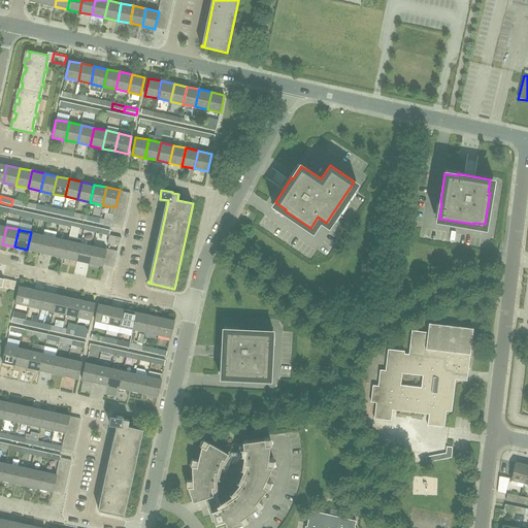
[(27,250),(39,253),(43,235),(31,232),(27,250)]
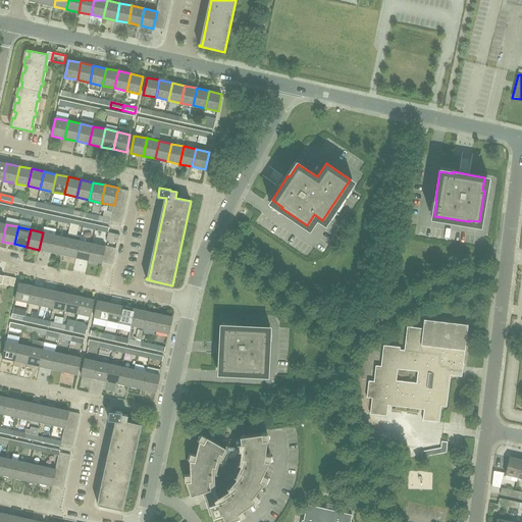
[(55,235),(43,232),(39,250),(52,253),(55,235)]
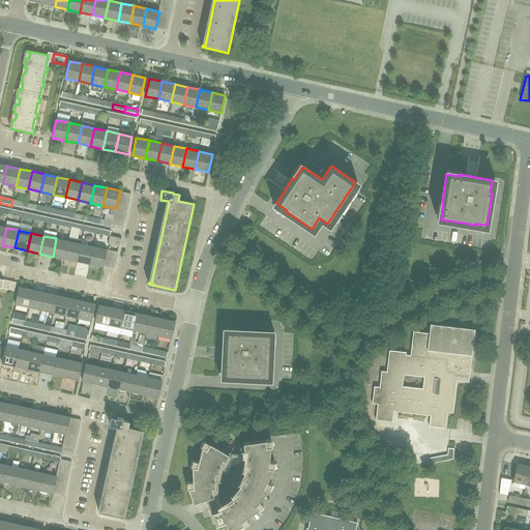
[(78,262),(83,239),(70,236),(68,241),(65,259),(78,262)]
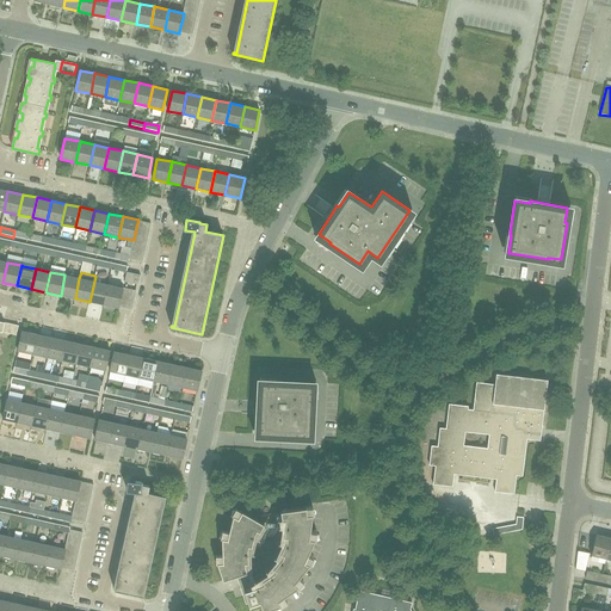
[(127,272),(127,273),(124,282),(139,284),(141,275),(127,272)]
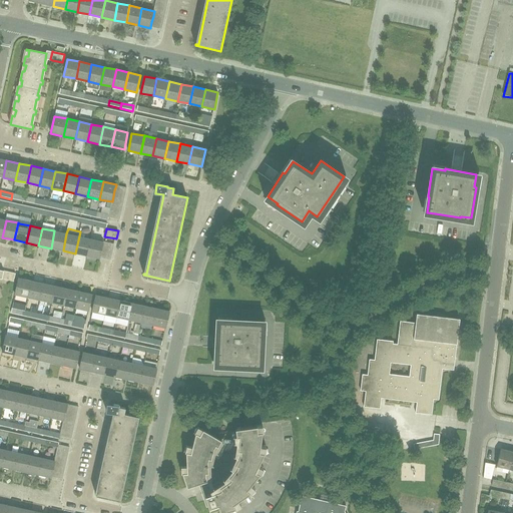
[(63,250),(66,233),(54,230),(51,248),(63,250)]
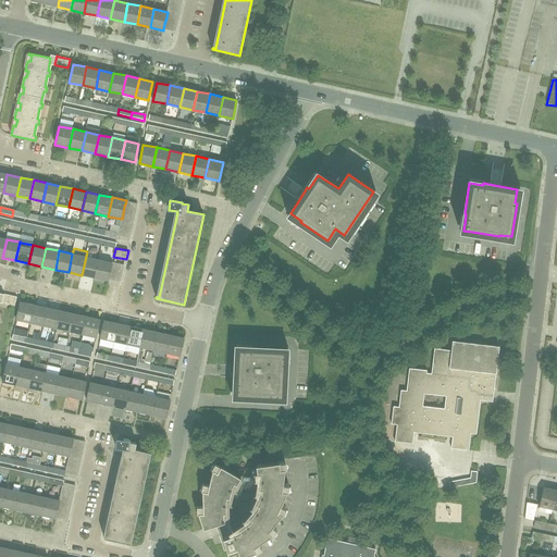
[(95,279),(99,259),(100,254),(87,250),(87,251),(82,275),(95,279)]
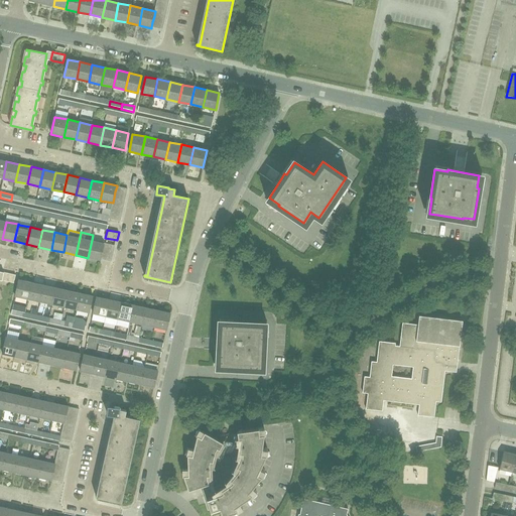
[(101,259),(102,254),(103,248),(104,243),(92,240),(88,258),(100,260),(101,259)]
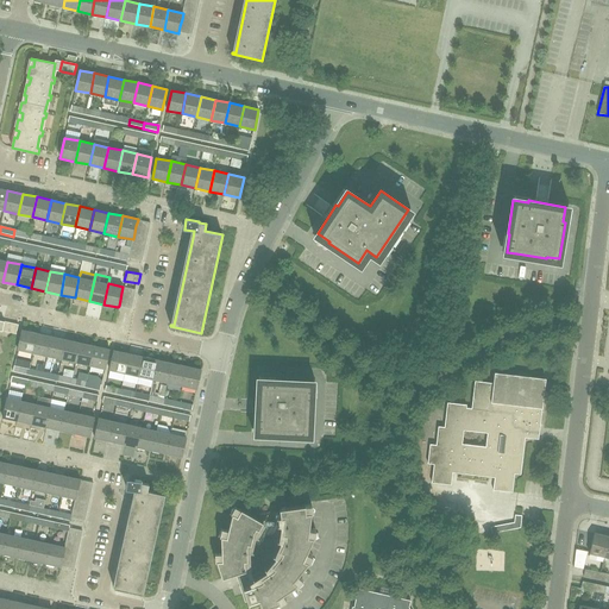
[(4,321),(1,331),(17,334),(18,326),(18,325),(16,324),(4,321)]
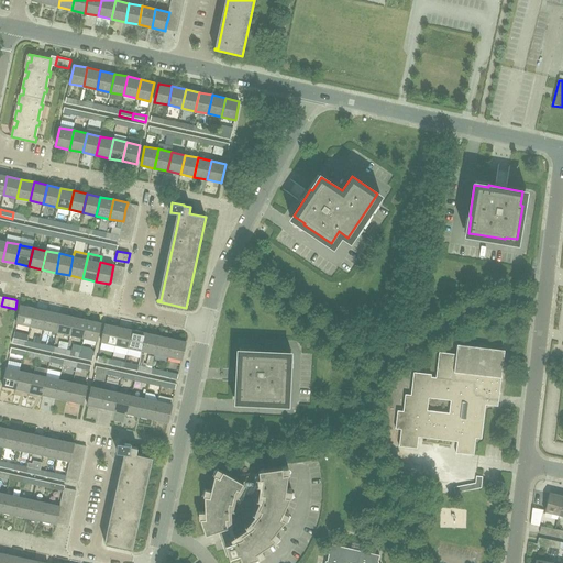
[(17,323),(30,327),(34,308),(21,305),(17,323)]
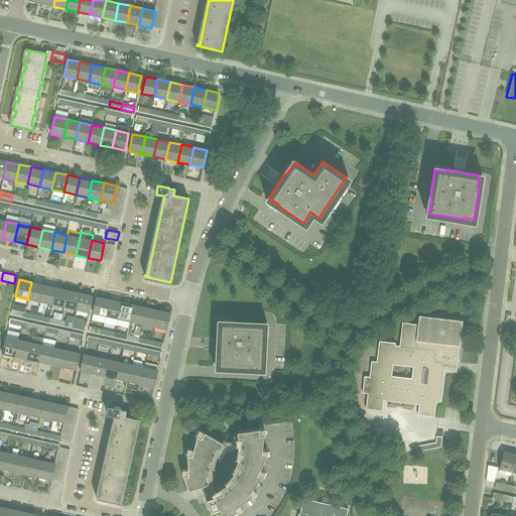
[(31,282),(27,299),(39,302),(43,285),(31,282)]
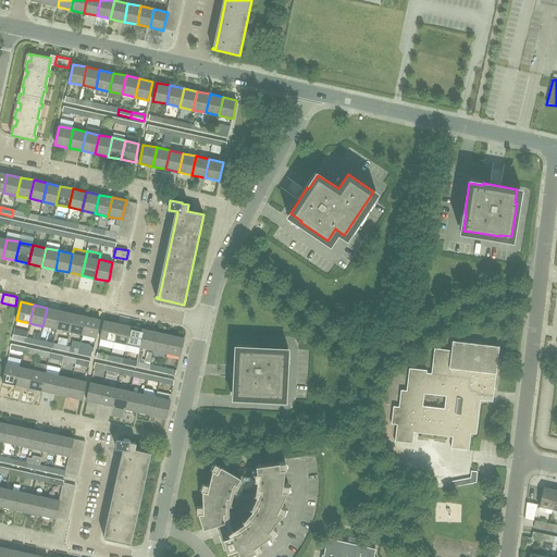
[(60,310),(47,308),(42,326),(56,329),(60,310)]
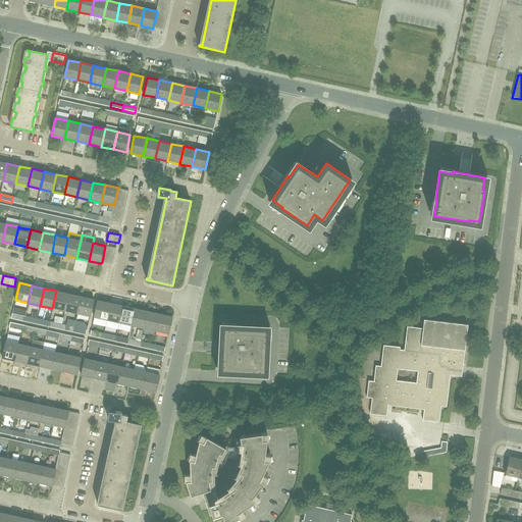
[(65,311),(68,294),(56,291),(52,308),(65,311)]
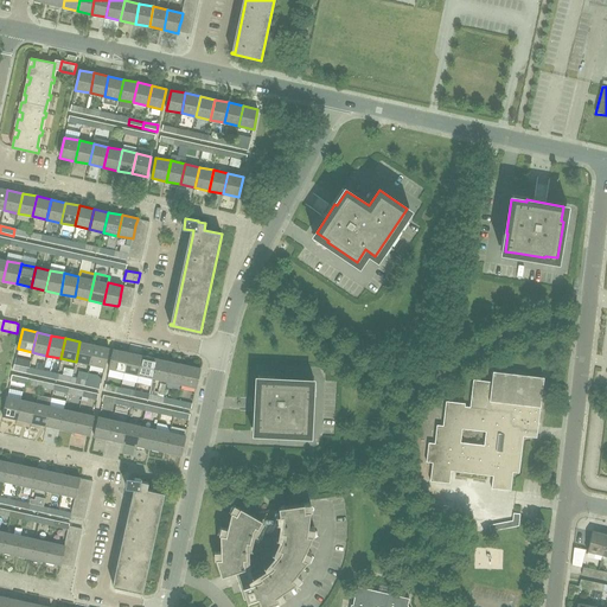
[(80,342),(76,362),(90,365),(94,345),(80,342)]
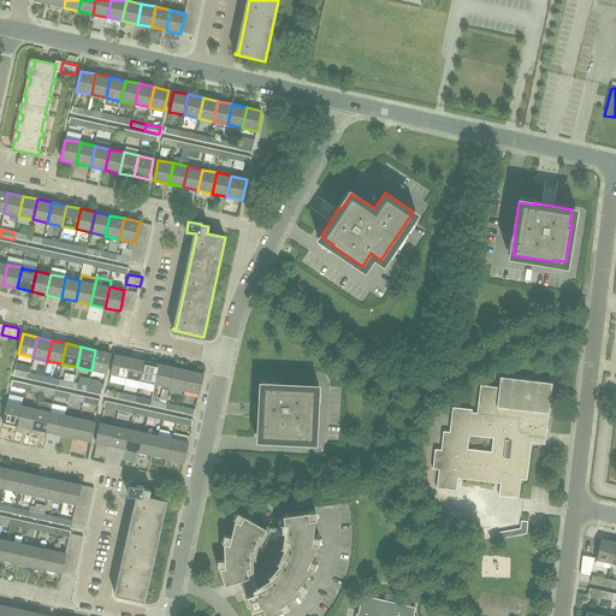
[(95,350),(92,371),(106,373),(111,353),(95,350)]
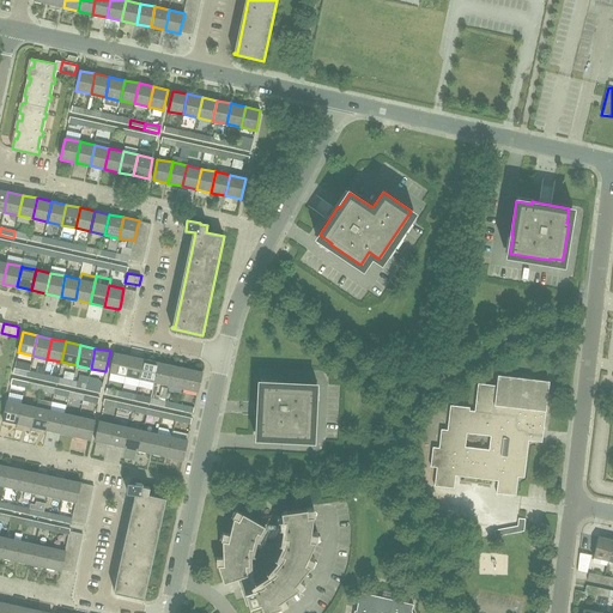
[(115,352),(110,372),(125,376),(129,356),(115,352)]
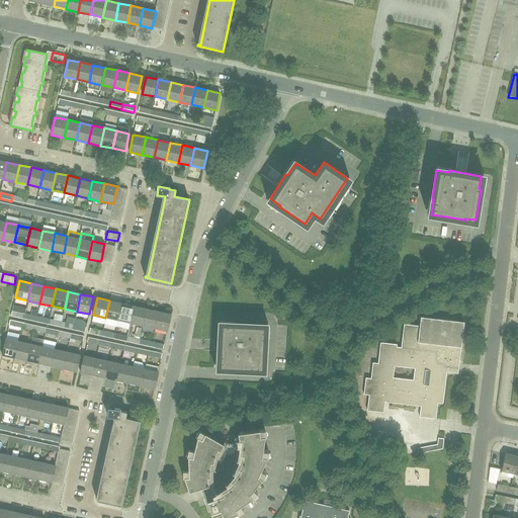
[(121,304),(109,300),(105,318),(117,321),(121,304)]
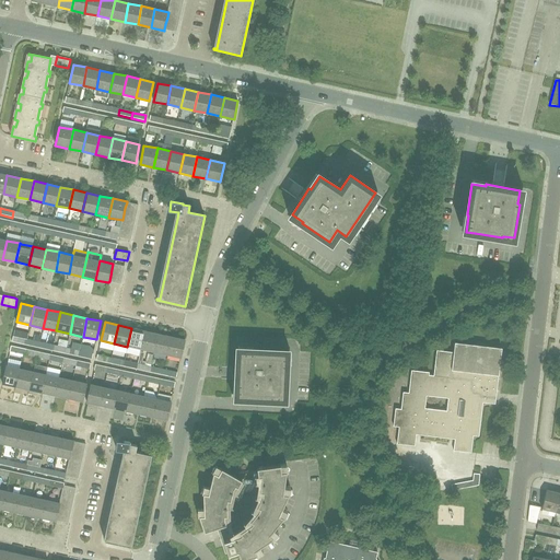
[(127,347),(141,349),(144,330),(131,328),(127,347)]
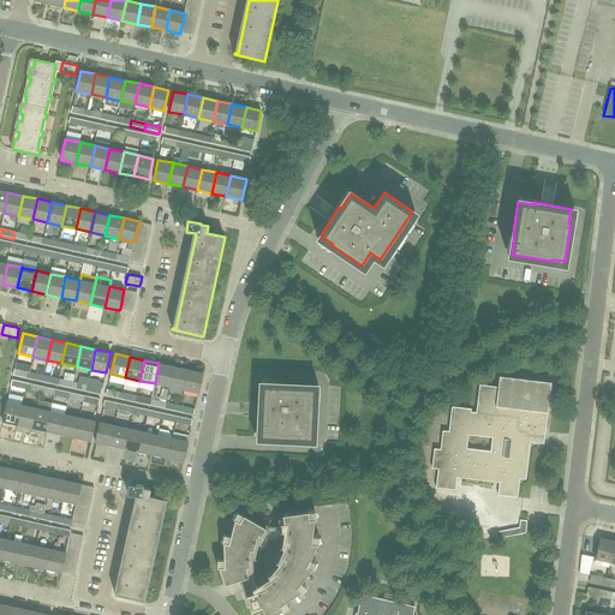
[(173,366),(159,363),(155,383),(169,387),(173,366)]
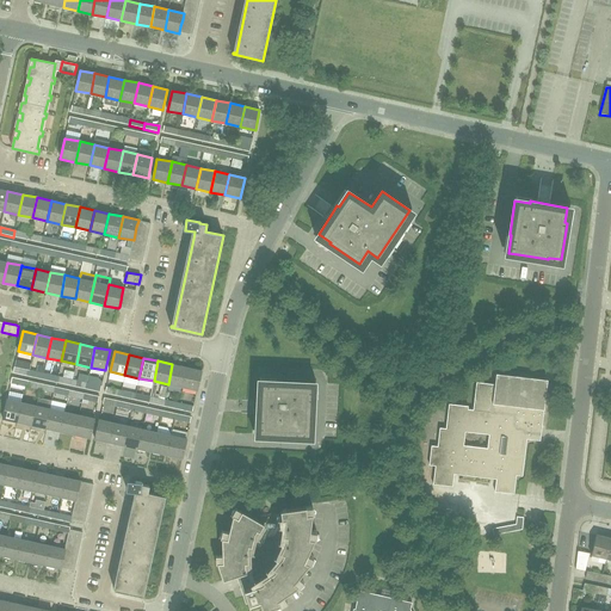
[(172,364),(168,384),(183,388),(187,368),(172,364)]
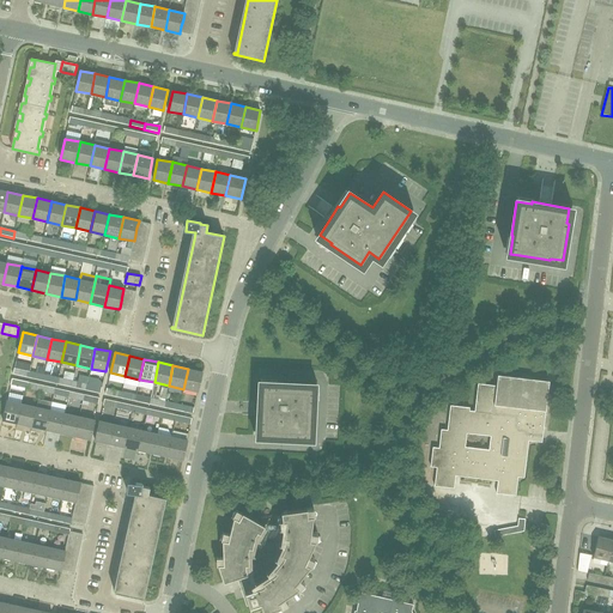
[(183,389),(198,392),(202,371),(188,369),(183,389)]
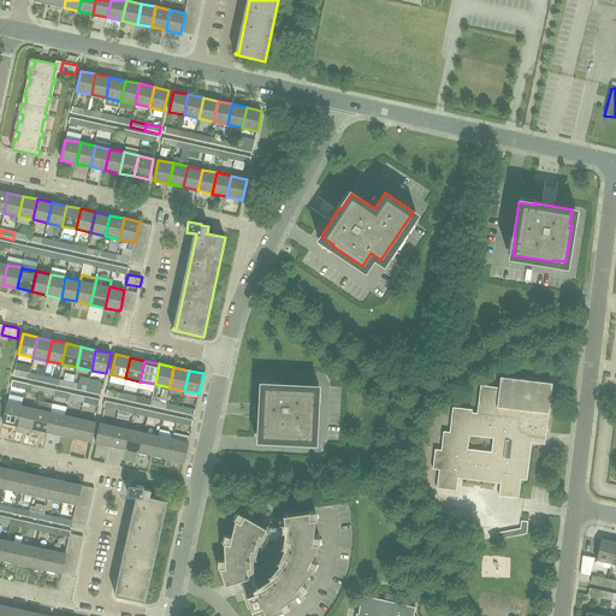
[(477,414),(472,413),(472,410),(452,408),(450,433),(443,432),(442,451),(436,450),(433,469),(439,471),(437,489),(456,491),(457,478),(501,484),(499,496),(517,498),(520,479),(526,480),(531,443),(544,444),(551,384),(501,378),(499,389),(480,386),(477,414)]
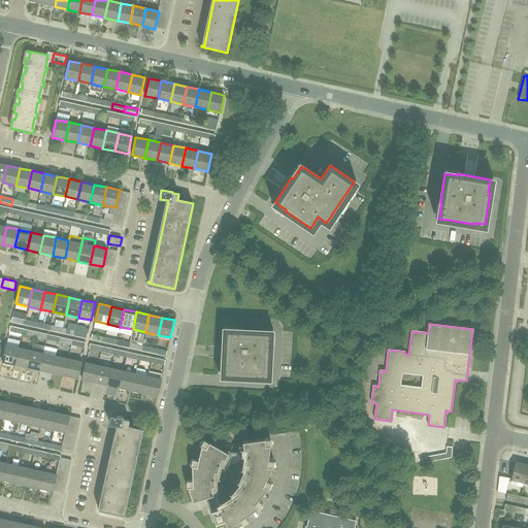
[(237,330),(237,332),(224,331),(223,360),(225,360),(224,376),(254,377),(254,375),(269,376),(271,344),(269,344),(269,331),(237,330)]
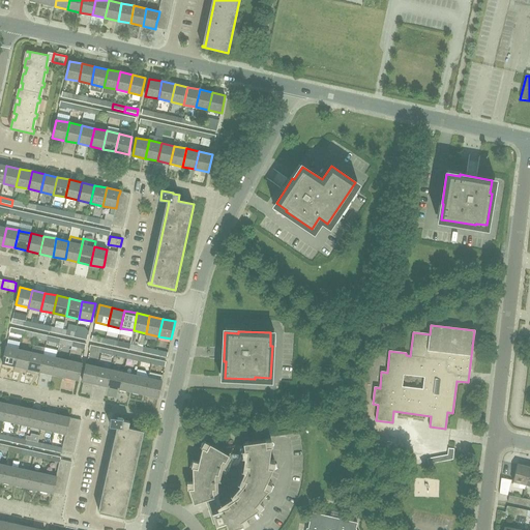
[(138,346),(130,345),(129,350),(142,352),(143,347),(145,336),(140,335),(138,346)]
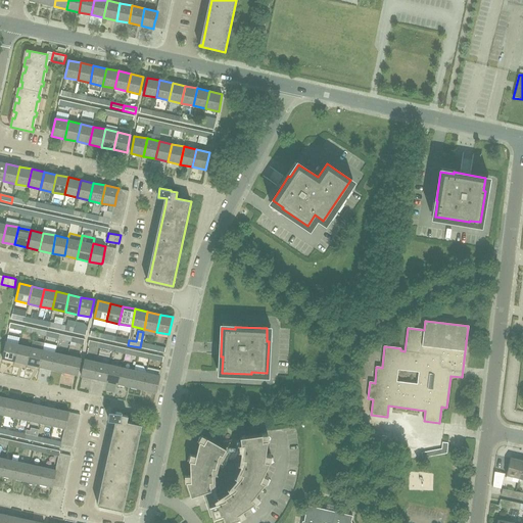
[(15,362),(18,344),(6,341),(2,359),(15,362)]
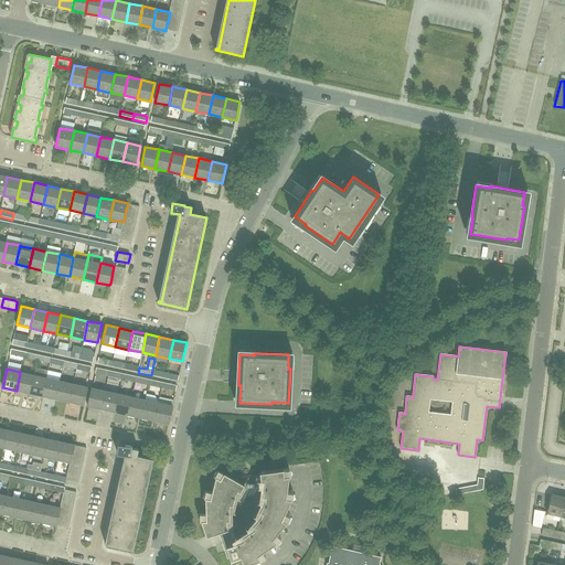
[(33,375),(20,372),(17,391),(30,394),(33,375)]
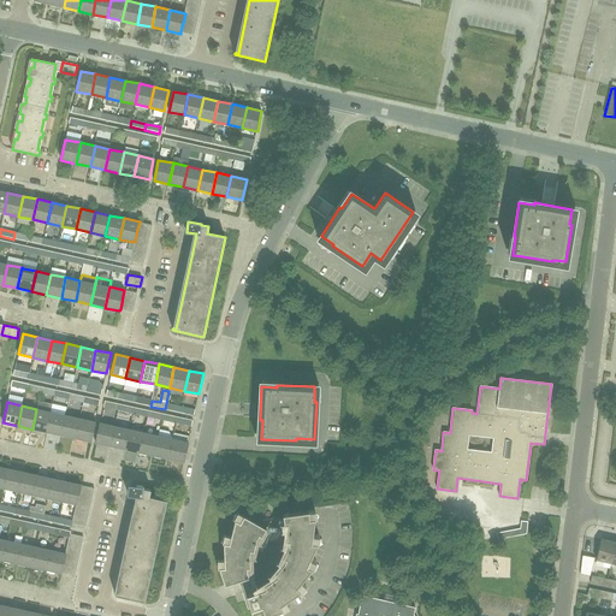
[(47,432),(52,412),(36,409),(33,430),(47,432)]
